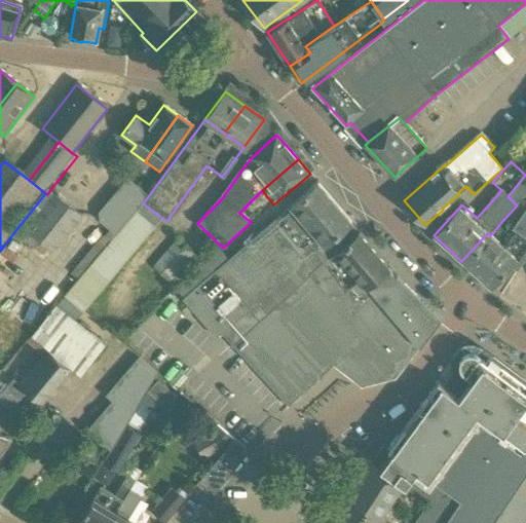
[(487,233),(461,261),(490,287),(509,266),(509,267),(517,272),(525,258),(525,175),(508,196),(517,206),(502,221),(514,228),(502,246),(503,247),(502,247),(490,235),(487,233)]
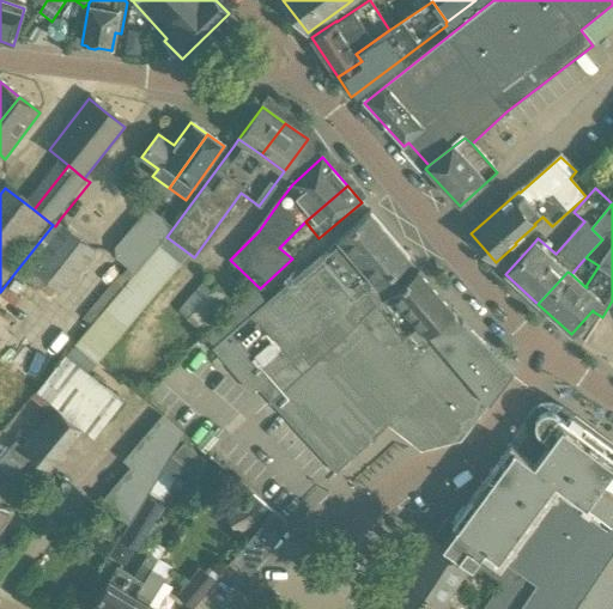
[(151,208),(147,213),(111,255),(127,268),(82,321),(90,327),(167,237),(173,227),(151,208)]
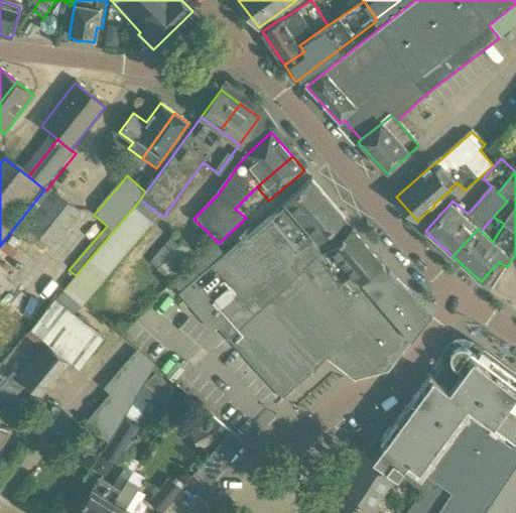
[(284,204),(224,256),(180,293),(179,294),(212,334),(217,329),(344,219),(345,219),(311,179),(284,203),(284,204)]
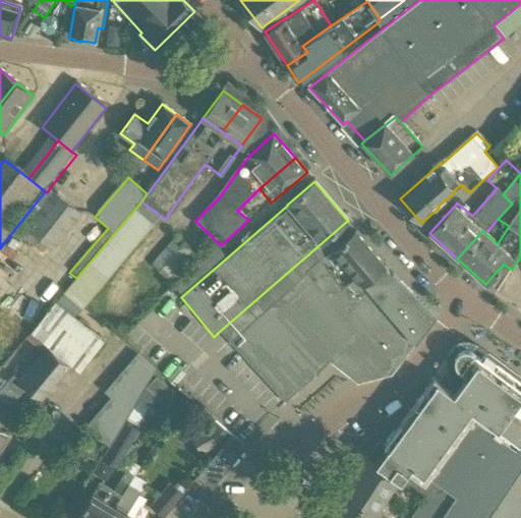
[(58,192),(31,230),(54,248),(57,245),(82,213),(58,192)]
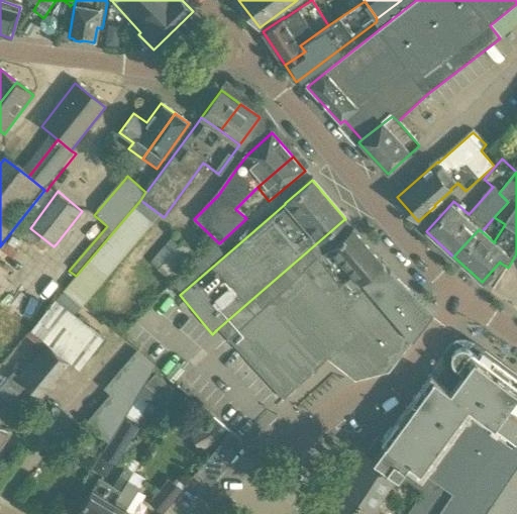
[(140,200),(76,276),(63,292),(63,293),(62,292),(30,331),(79,372),(104,341),(75,317),(151,224),(151,223),(160,214),(140,200)]
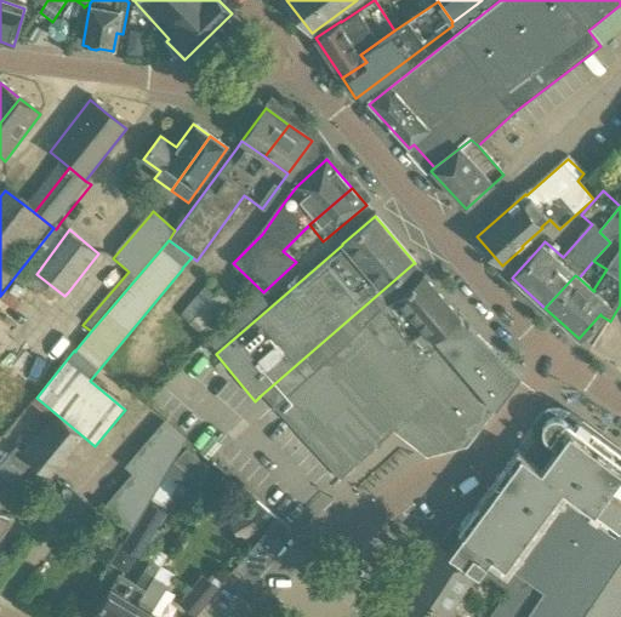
[(593,261),(579,278),(593,291),(594,291),(593,290),(607,269),(593,261)]
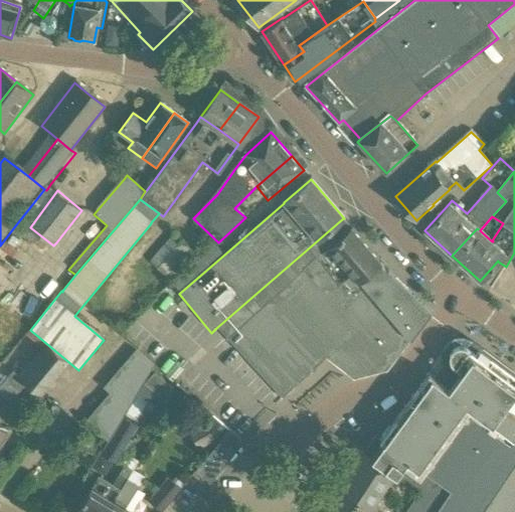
[(351,227),(343,218),(216,328),(227,339),(226,340),(227,341),(227,340),(282,398),(281,399),(281,400),(326,358),(354,379),(386,370),(410,339),(432,312),(388,270),(387,271),(380,263),(381,262),(351,227)]
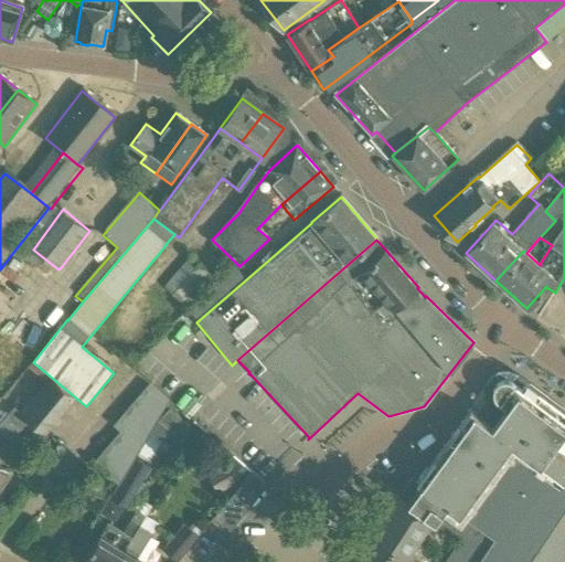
[(198,321),(245,281),(244,279),(245,279),(232,264),(231,265),(231,264),(230,266),(206,247),(193,262),(190,258),(182,267),(180,265),(161,286),(188,311),(196,321),(196,320),(198,321)]
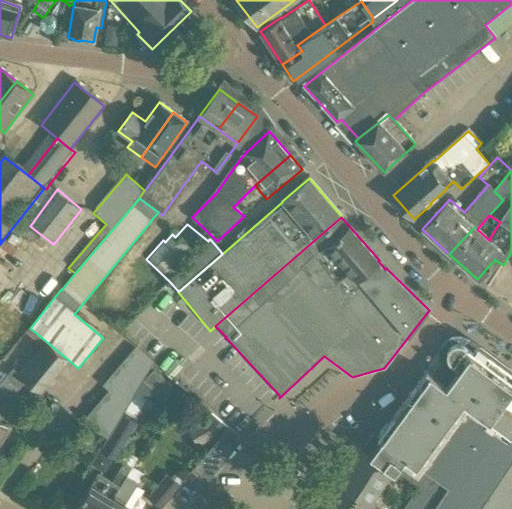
[(39,395),(68,361),(47,343),(19,376),(11,370),(0,383),(0,393),(9,401),(25,383),(39,395)]
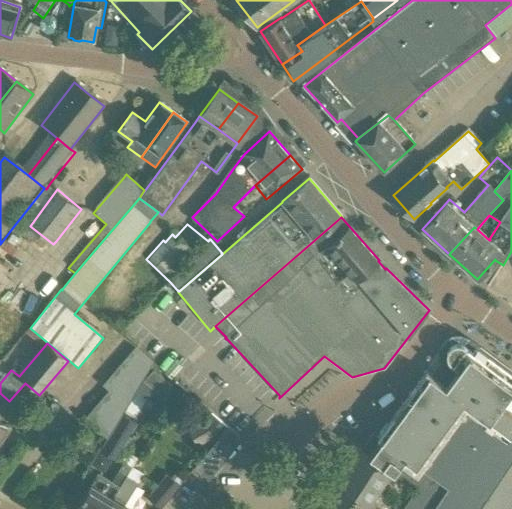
[(362,452),(392,473),(418,489),(404,508),(480,508),(511,462),(511,375),(475,348),(472,352),(464,346),(463,345),(462,345),(459,344),(457,344),(456,344),(454,345),(453,345),(451,346),(450,347),(449,348),(448,349),(448,350),(447,351),(447,353),(446,354),(447,357),(447,358),(448,360),(449,362),(450,363),(451,364),(452,365),(438,381),(426,372),(376,440),(372,437),(362,452)]
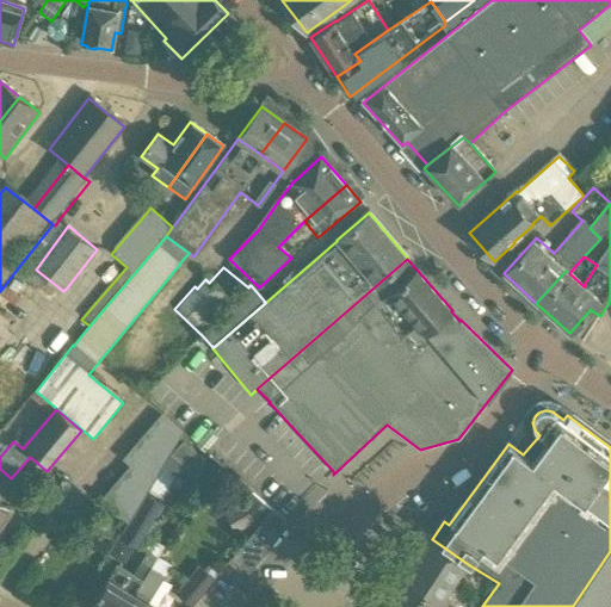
[(99,502),(127,526),(181,435),(160,416),(122,462),(129,468),(99,502)]
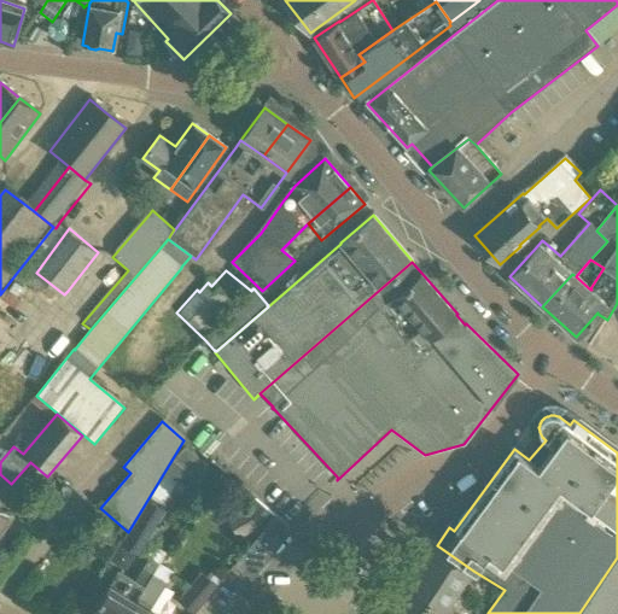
[(198,479),(208,467),(185,448),(175,461),(198,479)]
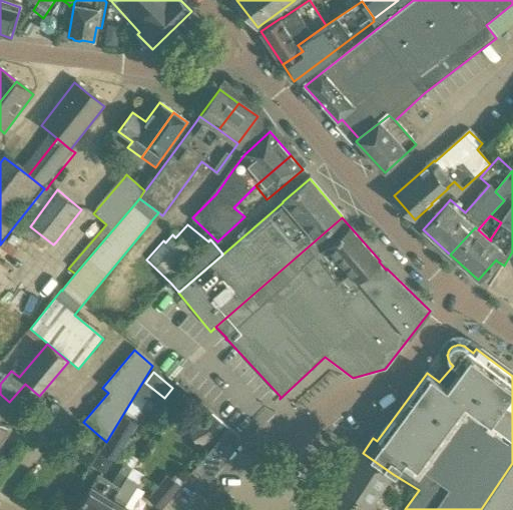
[(15,410),(4,403),(0,409),(0,445),(10,431),(4,427),(15,410)]
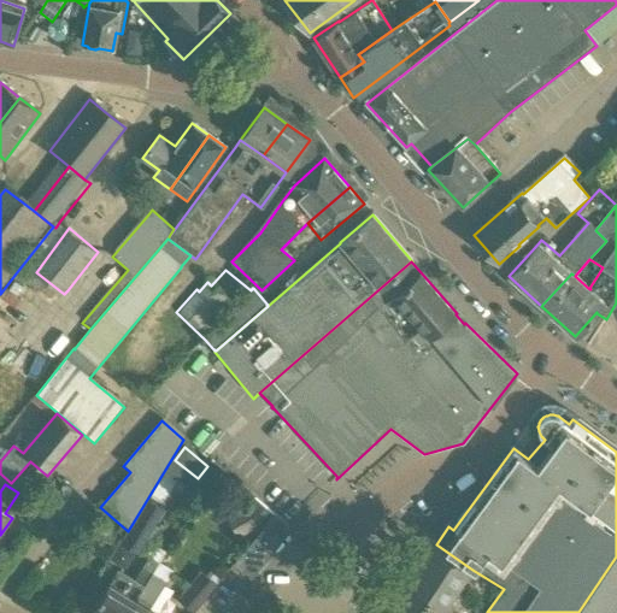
[(119,546),(139,558),(166,512),(147,501),(119,546)]
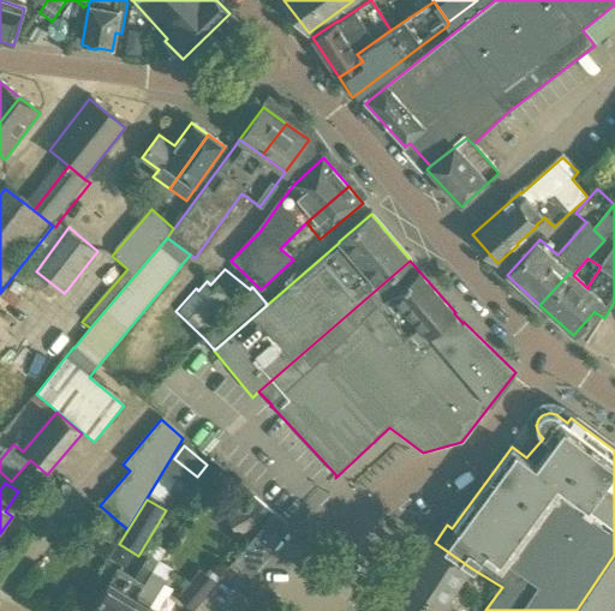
[(236,514),(248,534),(266,522),(263,519),(270,515),(268,511),(260,503),(256,507),(254,503),(236,514)]
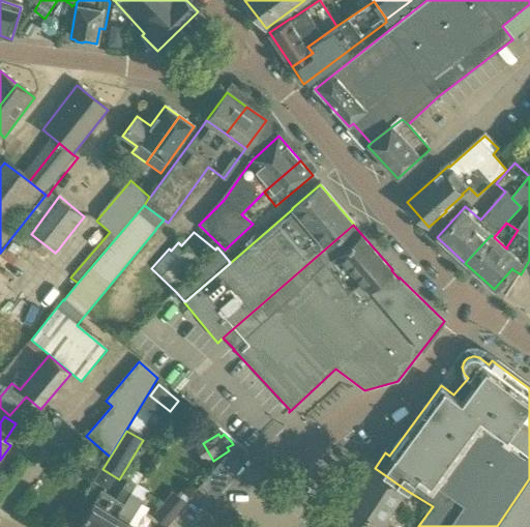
[(212,495),(247,452),(246,451),(245,452),(235,443),(201,486),(202,486),(212,495)]
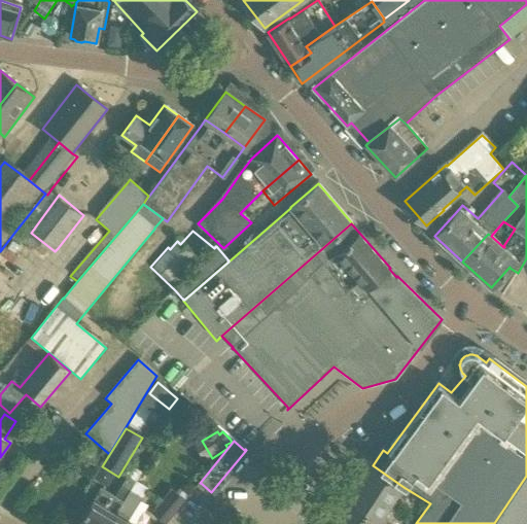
[(76,463),(96,468),(101,450),(81,445),(76,463)]
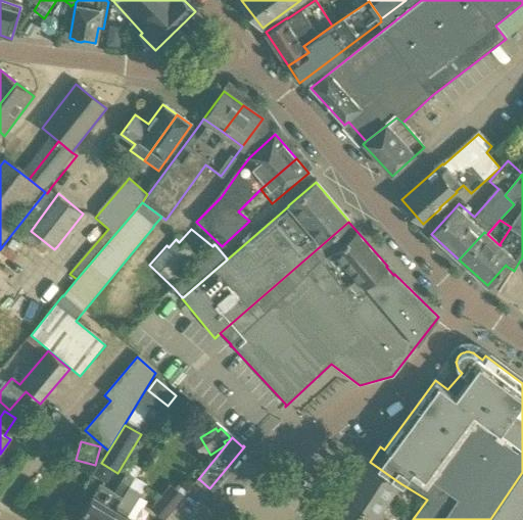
[(400,483),(370,462),(368,461),(359,454),(351,463),(364,471),(357,480),(387,502),(399,483),(400,483)]
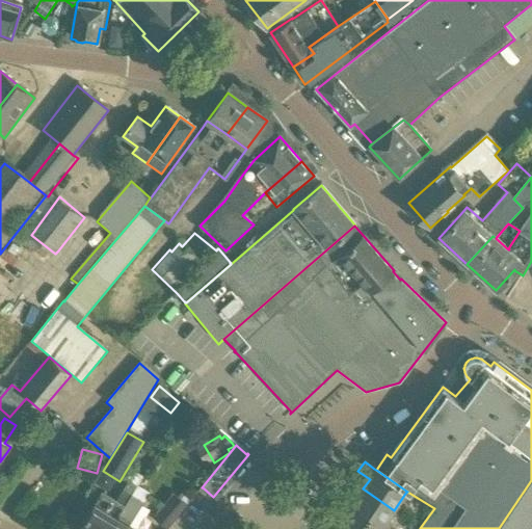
[(350,495),(344,503),(380,528),(382,528),(394,510),(363,488),(356,498),(350,495)]
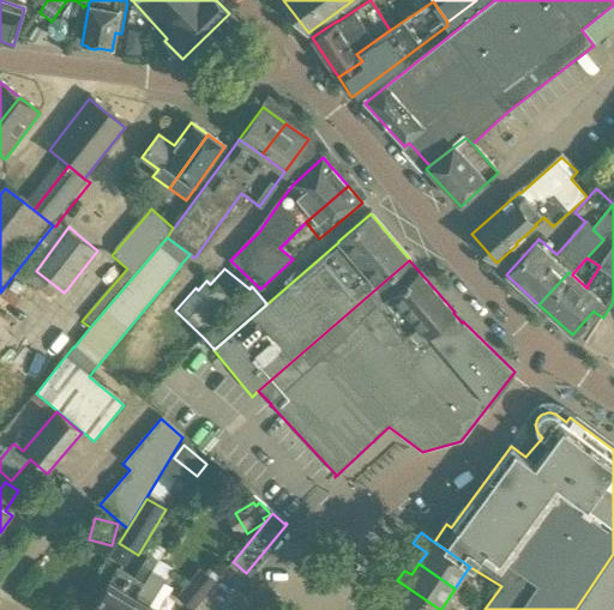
[(128,609),(151,573),(142,567),(133,580),(116,571),(92,609),(128,609)]
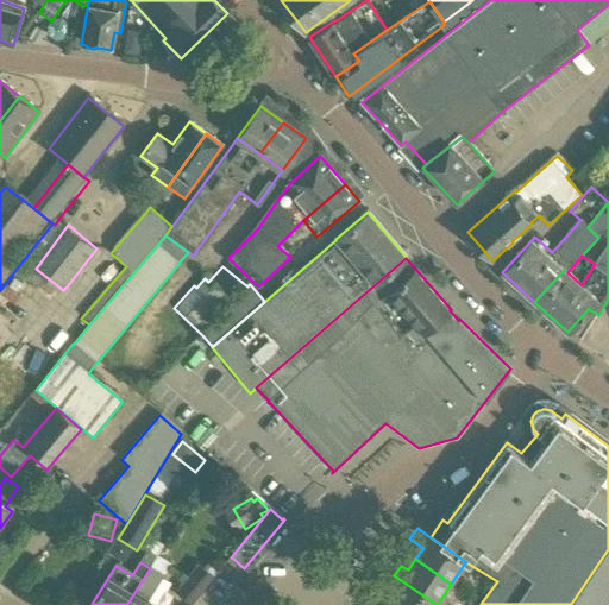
[(176,592),(192,604),(194,604),(214,579),(199,566),(176,592)]
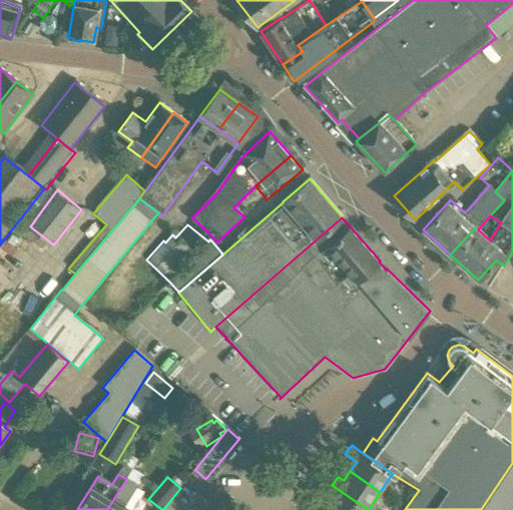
[(126,479),(107,509),(126,509),(124,508),(138,486),(126,479)]
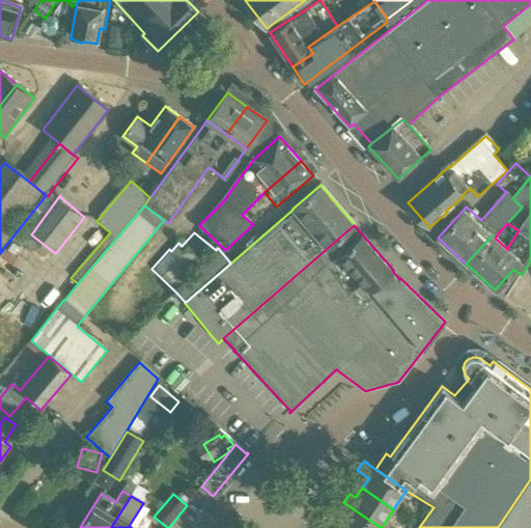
[(380,527),(343,502),(337,510),(343,515),(336,525),(339,527),(380,527)]
